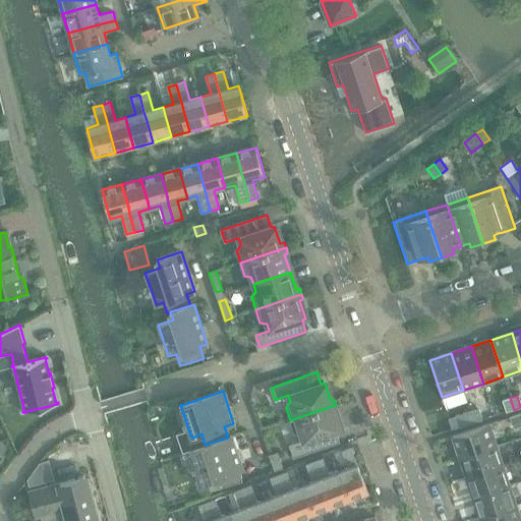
[(506,413),(514,410),(510,398),(502,401),(506,413)]
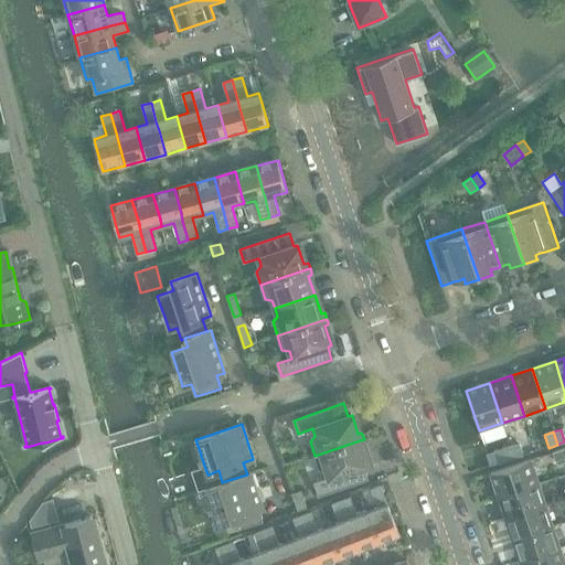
[(365,441),(364,439),(360,440),(315,456),(319,469),(326,470),(329,478),(315,483),(319,497),(369,480),(364,467),(369,466),(362,446),(365,445),(365,441)]
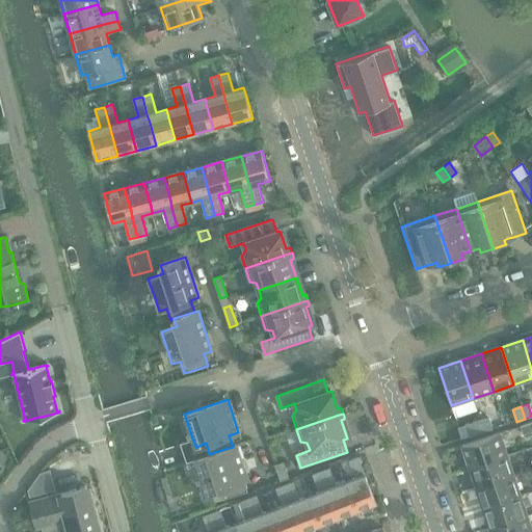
[(488,418),(480,420),(484,432),(493,429),(488,418)]
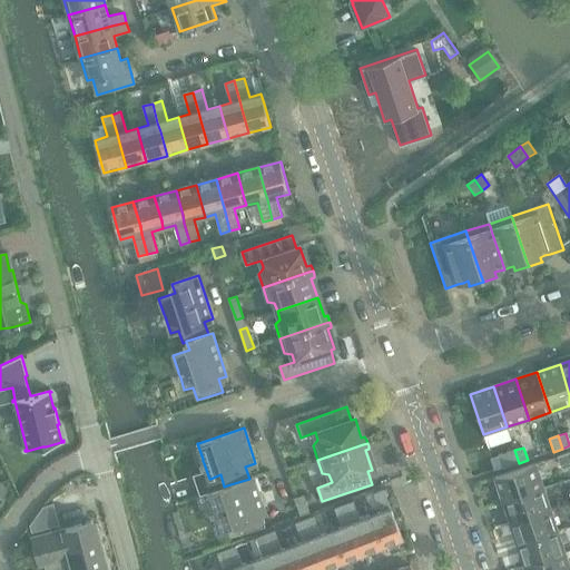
[(514,450),(507,453),(498,457),(502,469),(511,467),(519,463),(514,450)]
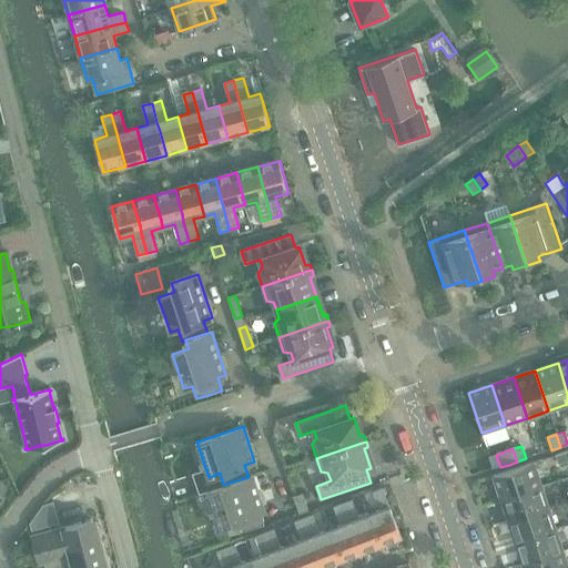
[(567,453),(567,452),(555,455),(557,464),(567,460),(567,453)]
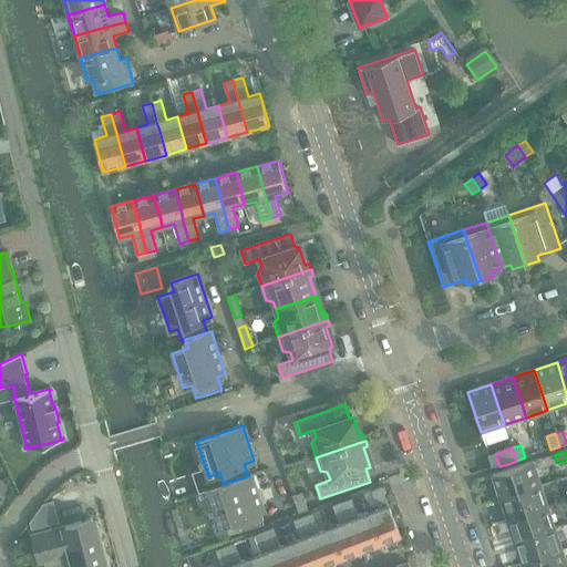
[(492,475),(500,498),(540,485),(533,462),(492,475)]
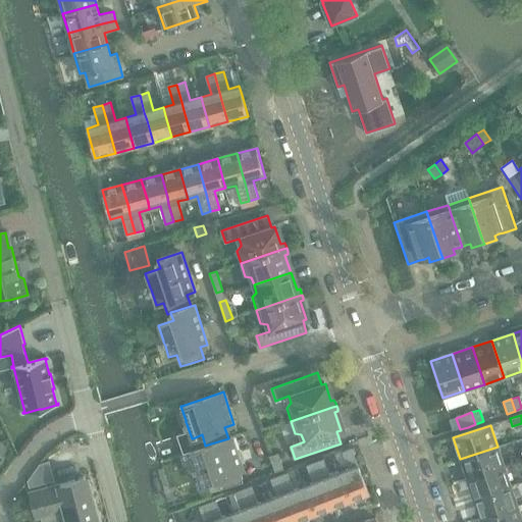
[(232,437),(228,438),(211,444),(205,446),(191,451),(190,452),(195,466),(196,469),(201,483),(202,483),(216,478),(220,489),(226,487),(243,482),(239,470),(243,469),(232,437)]
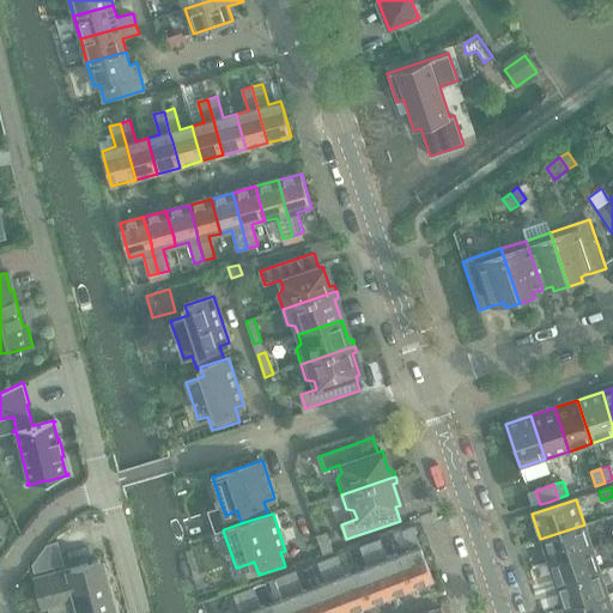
[(592,548),(584,525),(540,539),(548,563),(592,548)]
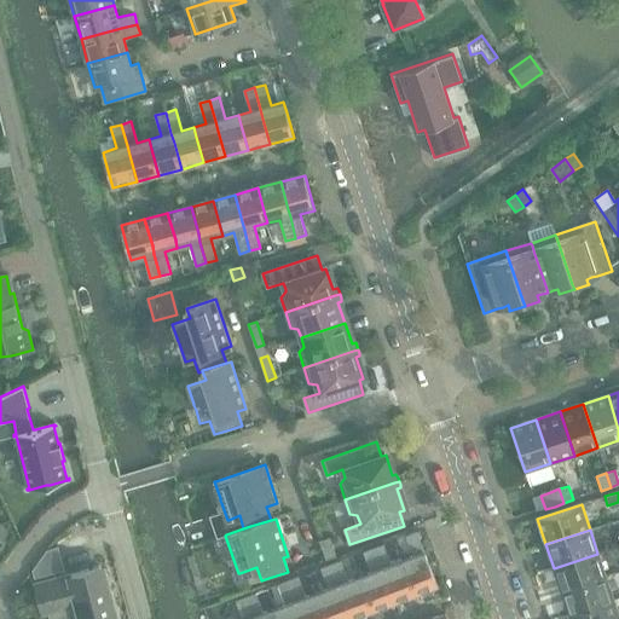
[(415,557),(404,562),(408,572),(416,595),(438,586),(429,563),(426,554),(417,533),(408,537),(415,557)]
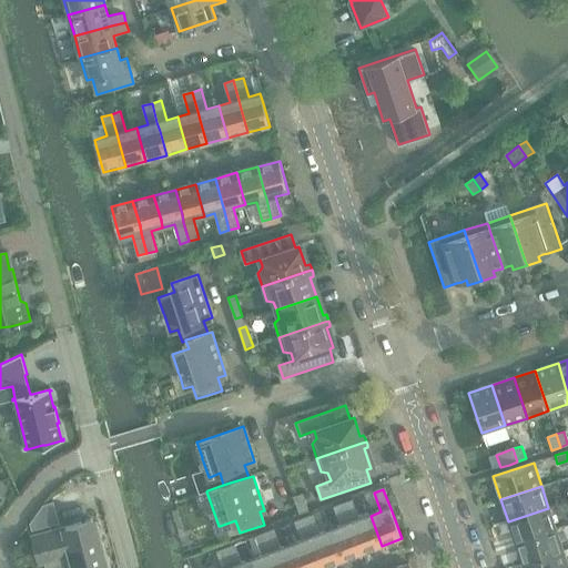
[(308,510),(303,494),(293,497),(298,514),(308,510)]
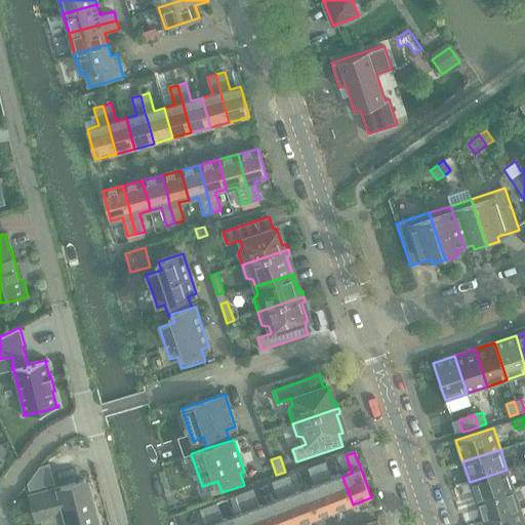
[(326,462),(317,466),(324,483),(327,492),(334,511),(353,505),(346,485),(342,477),(332,480),(326,462)]
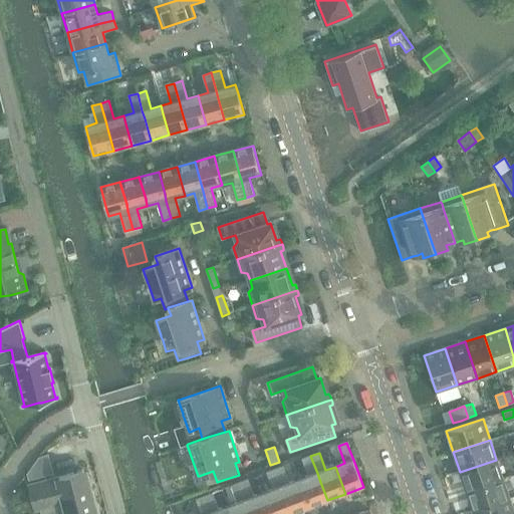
[(309,476),(300,480),(303,488),(310,507),(327,500),(320,482),(317,473),(310,456),(302,459),(309,476)]
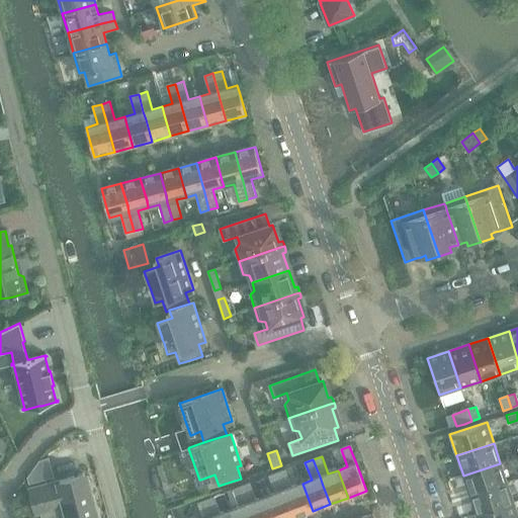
[(45,480),(39,460),(26,478),(28,484),(45,480)]
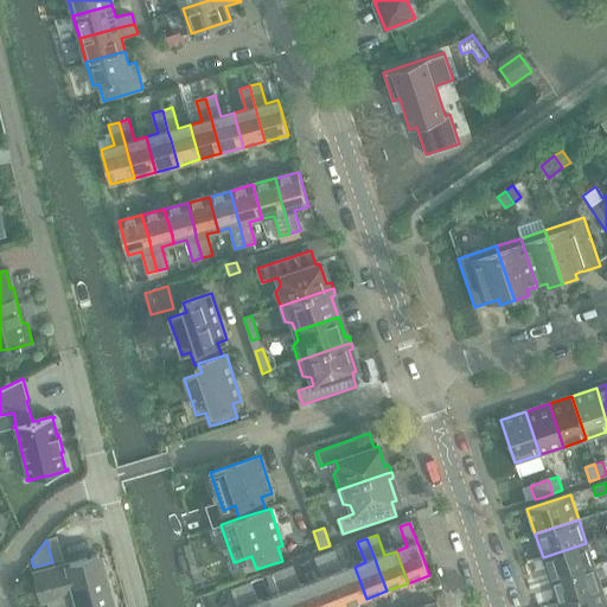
[(593,566),(586,543),(543,557),(550,580),(593,566)]
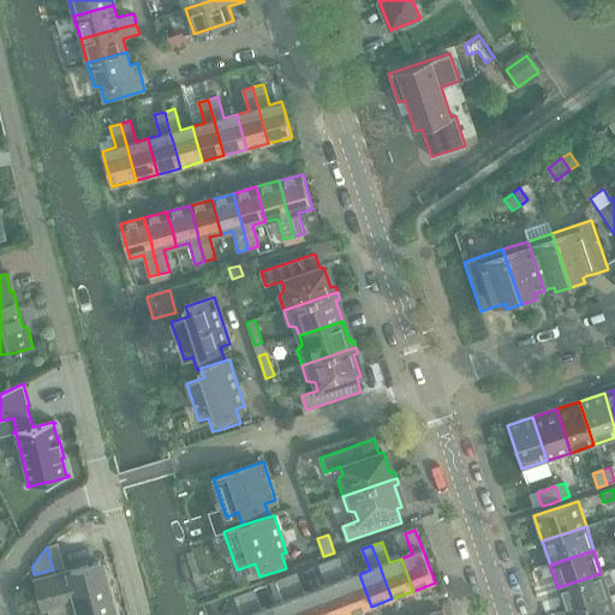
[(340,557),(330,561),(338,583),(342,592),(351,614),(371,607),(363,584),(359,574),(348,578),(340,557)]
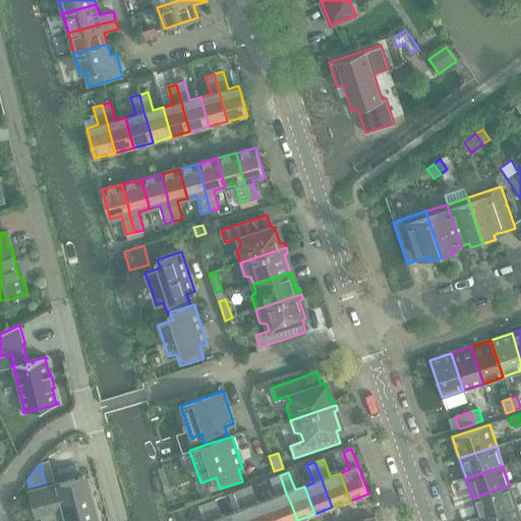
[(278,497),(268,500),(272,509),(276,520),(296,520),(297,520),(290,502),(286,494),(280,475),(271,479),(278,497)]
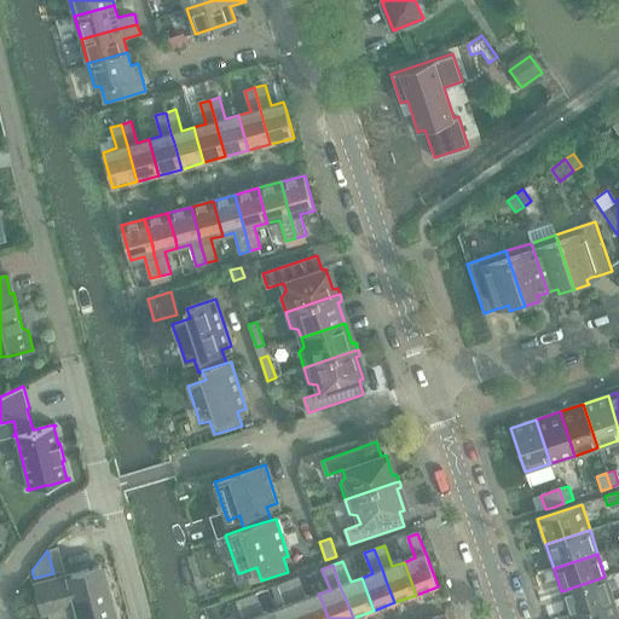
[(79,602),(82,618),(114,618),(99,566),(80,572),(70,574),(40,583),(40,584),(47,609),(47,611),(47,612),(79,602)]
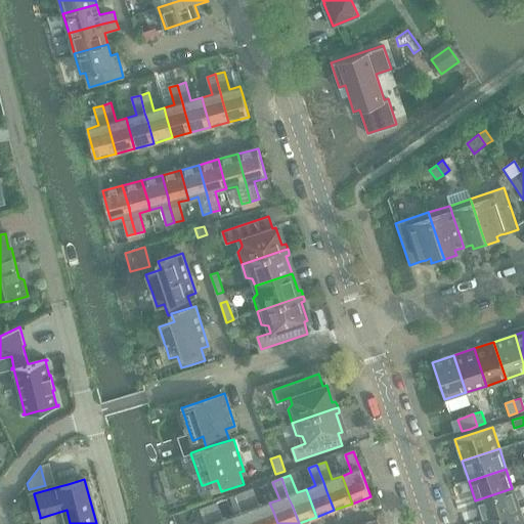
[(519,508),(512,488),(475,500),(481,520),(519,508)]
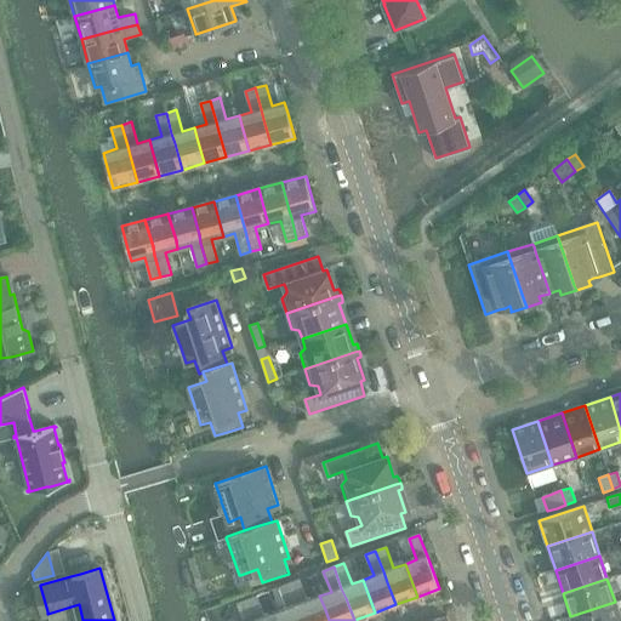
[(300,580),(290,584),(298,604),(302,615),(305,620),(329,620),(324,607),(319,596),(308,600),(300,580)]
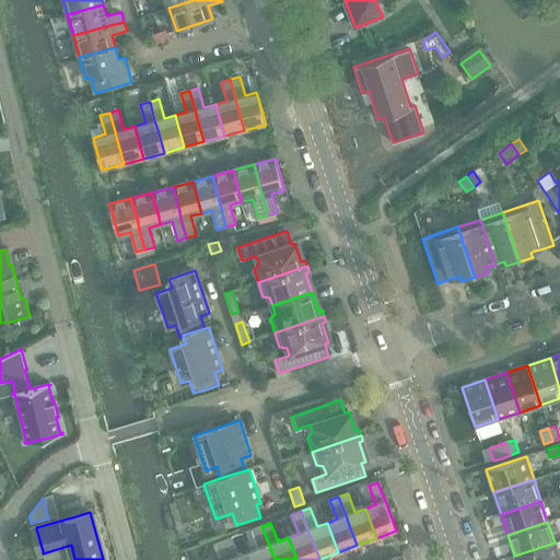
[(260,548),(249,552),(253,559),(275,559),(272,555),(269,545),(261,526),(253,529),(260,548)]
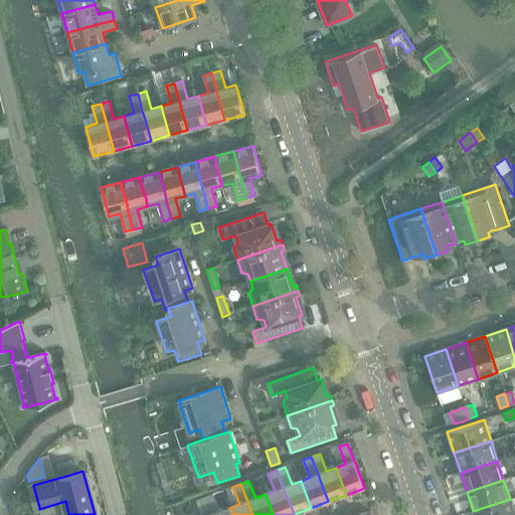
[(33,485),(29,486),(28,486),(29,487),(32,497),(32,498),(35,509),(35,510),(36,509),(39,509),(39,508),(39,507),(33,486),(33,485)]
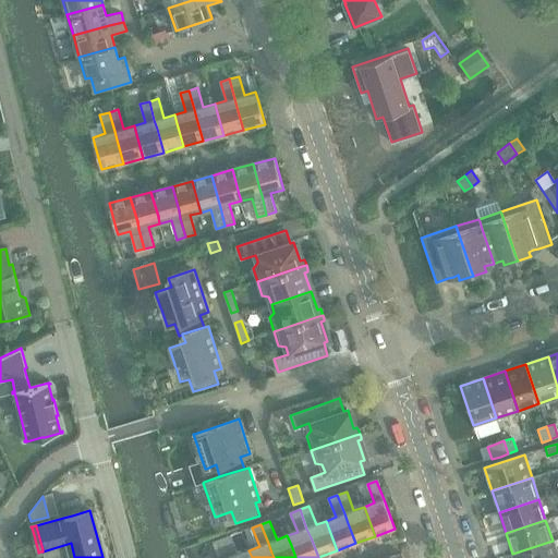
[(231,535),(222,538),(230,557),(229,557),(252,557),(249,550),(238,554),(231,535)]
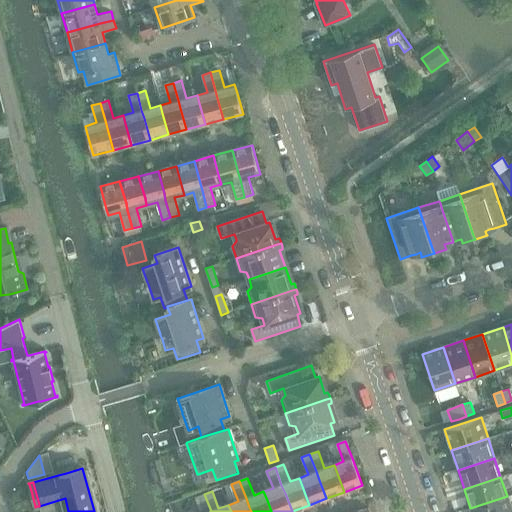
[(210,511),(211,511),(204,494),(196,497),(201,511),(210,511)]
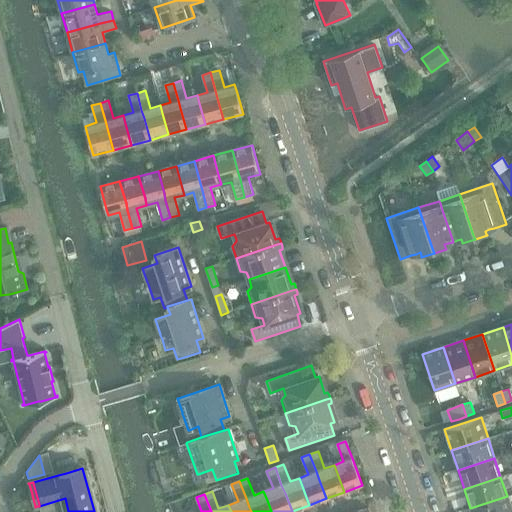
[(511,511),(507,496),(470,508),(471,511),(511,511)]
